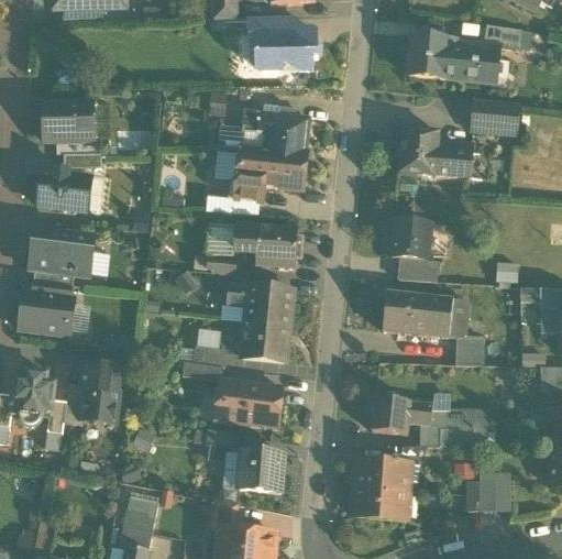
[(238,18),(237,0),(213,0),(215,18),(238,18)]
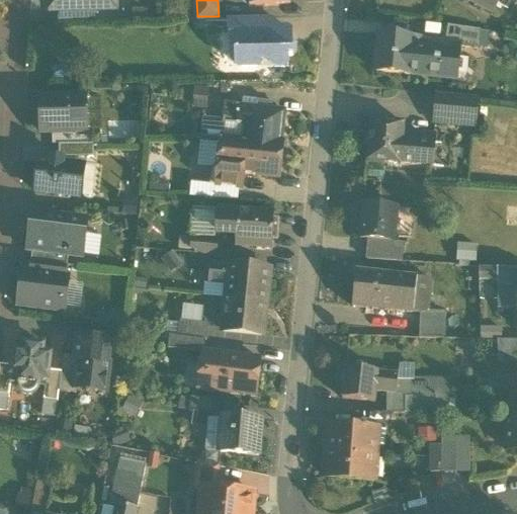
[(471,0),(493,11),(498,0),(471,0)]
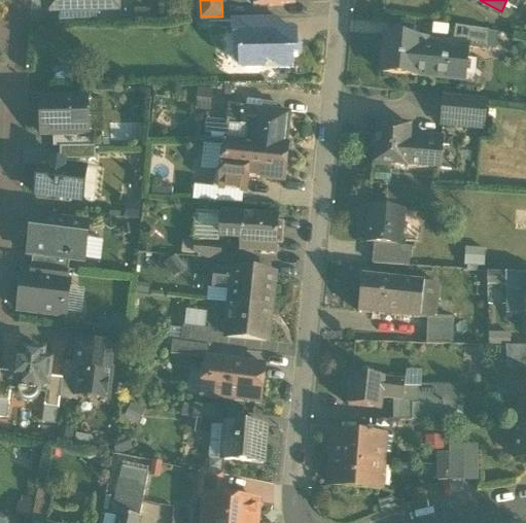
[(97,5),(59,6),(60,21),(97,20),(97,5)]
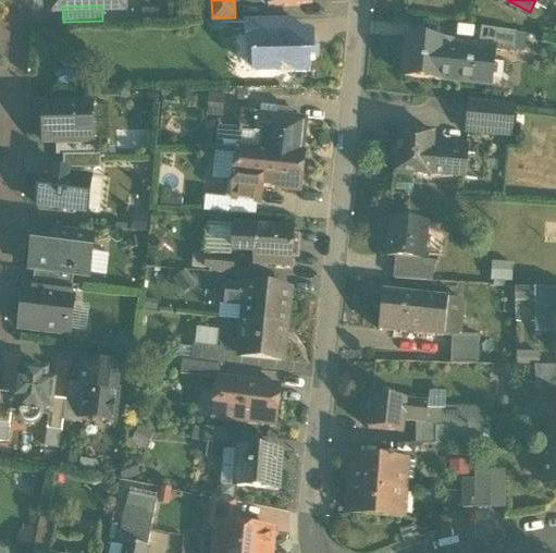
[(246,16),(246,32),(261,31),(261,29),(285,28),(285,15),(246,16)]
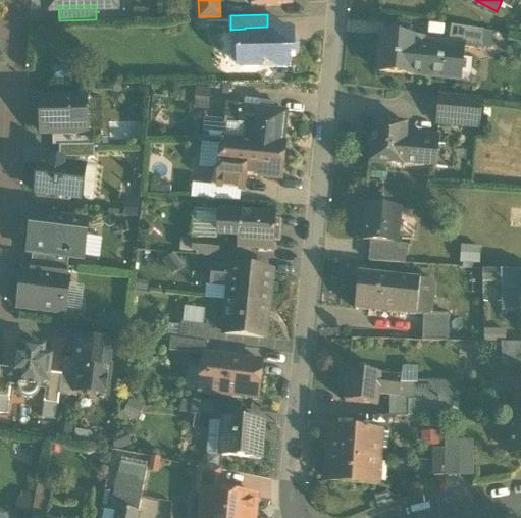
[(451,42),(481,46),(483,27),(454,22),(451,42)]
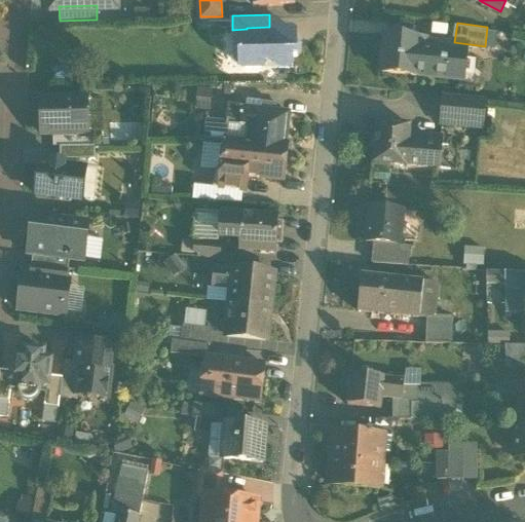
[(274,61),(279,66),(289,66),(293,61),(293,52),(297,52),(301,48),(301,41),(297,37),(296,30),(293,26),(269,27),(247,28),(247,29),(248,42),(245,45),(242,45),(239,48),(239,62),(242,65),(263,65),(266,61),(266,60),(274,59),(274,61)]
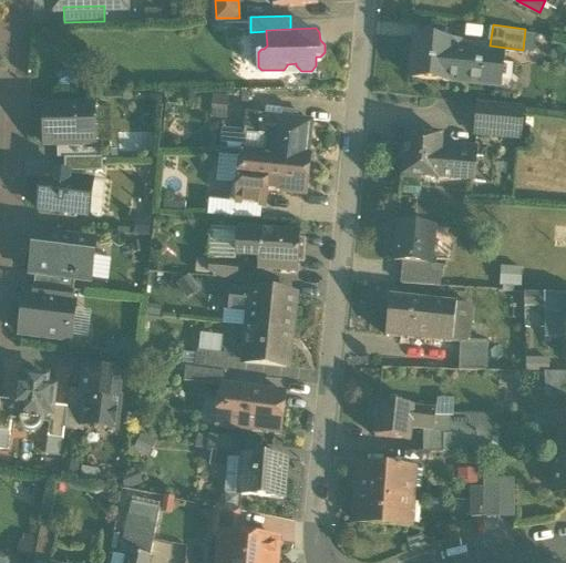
[(448,77),(500,82),(503,53),(451,49),(452,39),(417,34),(415,42),(412,42),(411,51),(414,52),(412,75),(448,79),(448,77)]
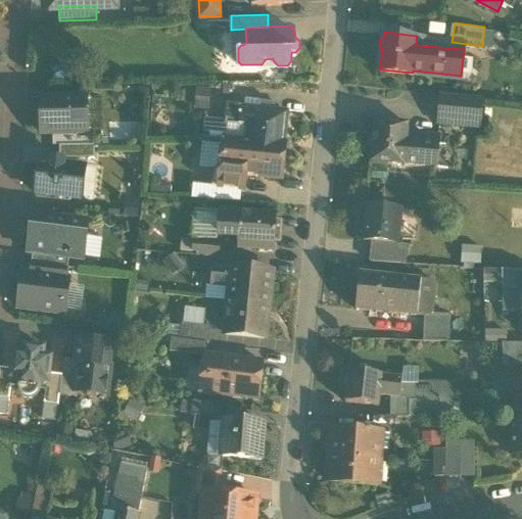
[(66,58),(52,65),(59,80),(74,72),(66,58)]
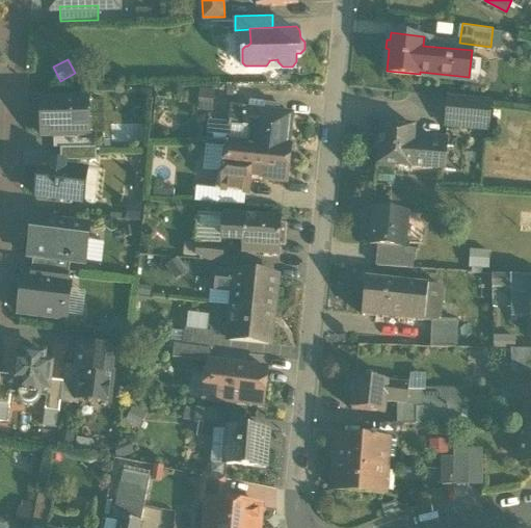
[(200,86),(198,108),(213,108),(214,86),(200,86)]
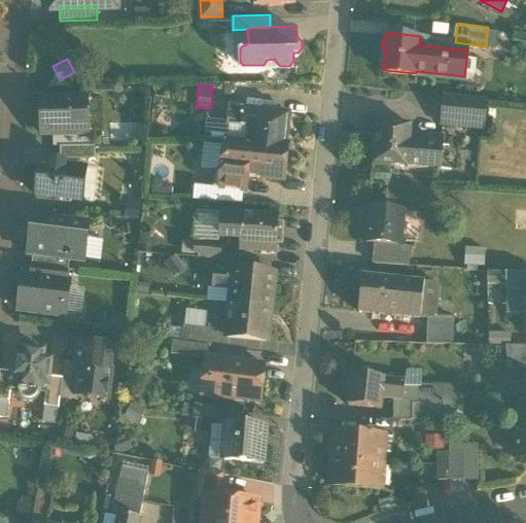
[(444,120),(467,123),(468,111),(483,113),(485,98),(446,94),(444,120)]
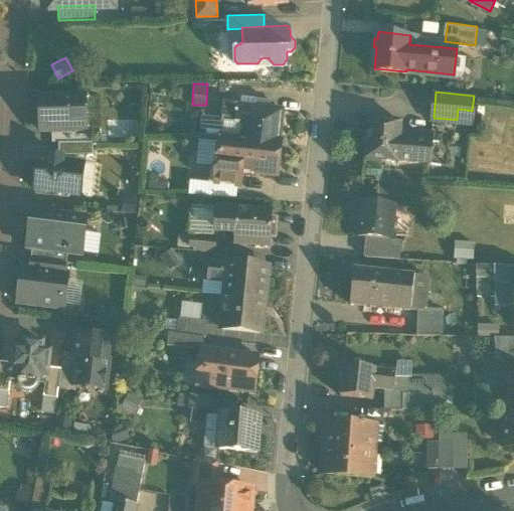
[(39,96),(40,128),(52,128),(75,127),(87,127),(86,95),(39,96)]
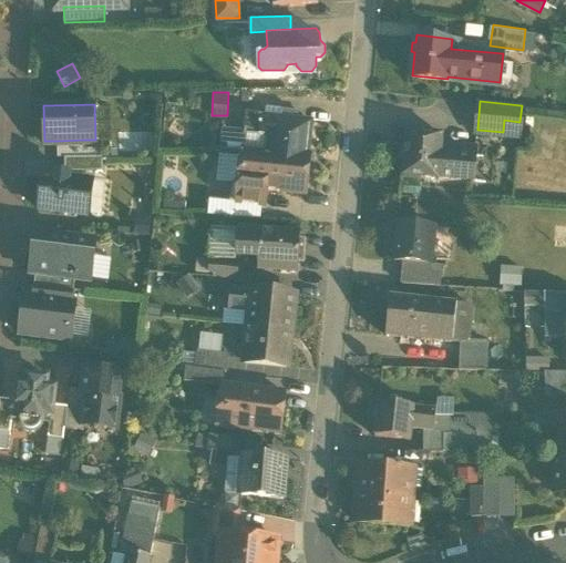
[(247,111),(246,132),(268,134),(267,150),(309,154),(312,118),(297,116),(298,109),(284,108),(283,115),(247,111)]
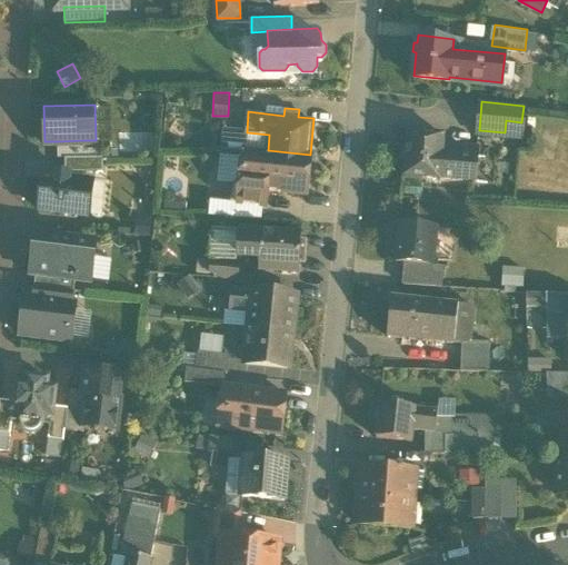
[(521,134),(521,122),(506,120),(505,132),(521,134)]
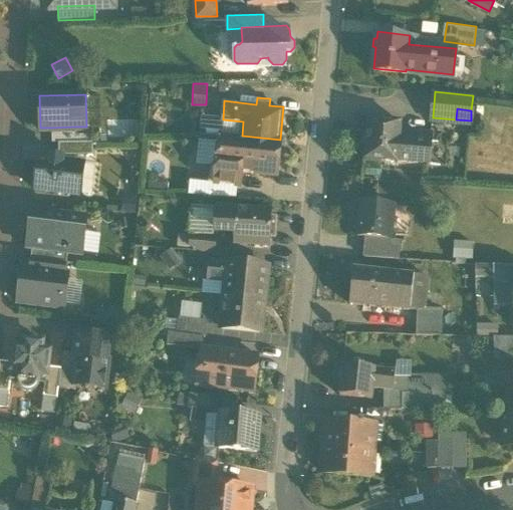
[(365,157),(398,159),(401,136),(402,119),(368,116),(365,157)]
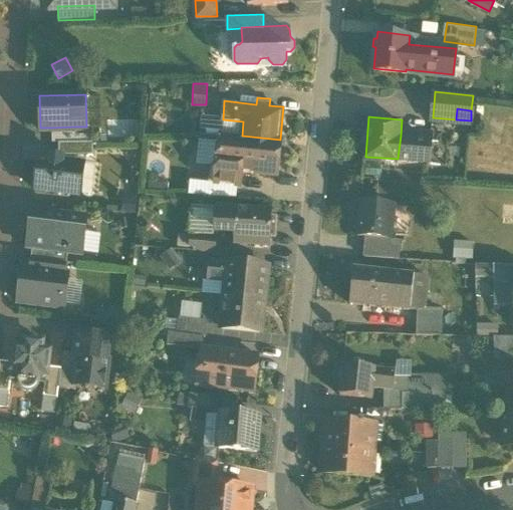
[(221,134),(242,136),(243,121),(223,119),(221,134)]
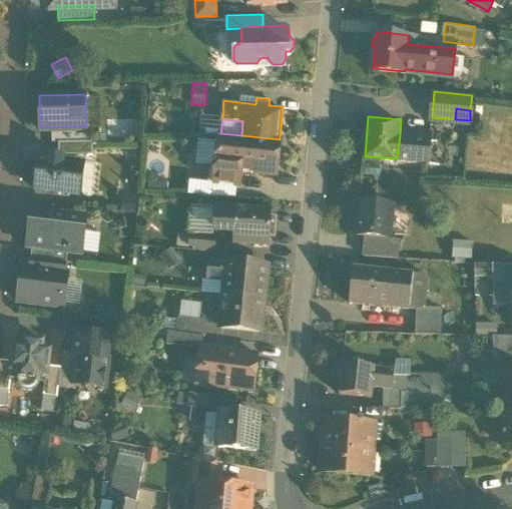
[(52,140),(59,140),(75,139),(75,132),(75,126),(52,127),(52,140)]
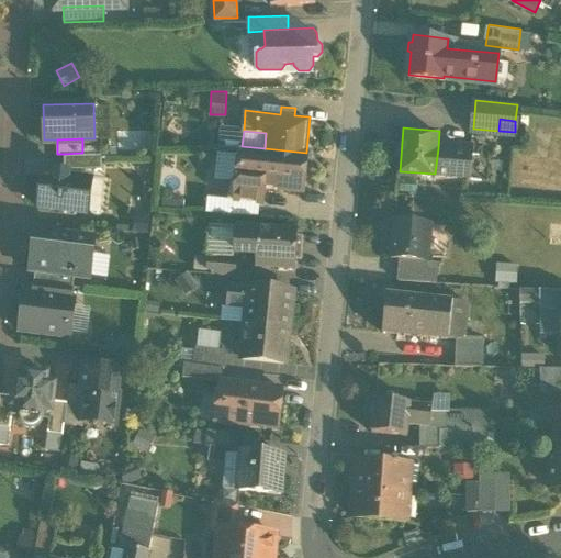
[(238,179),(242,146),(216,146),(214,177),(231,179),(238,179)]
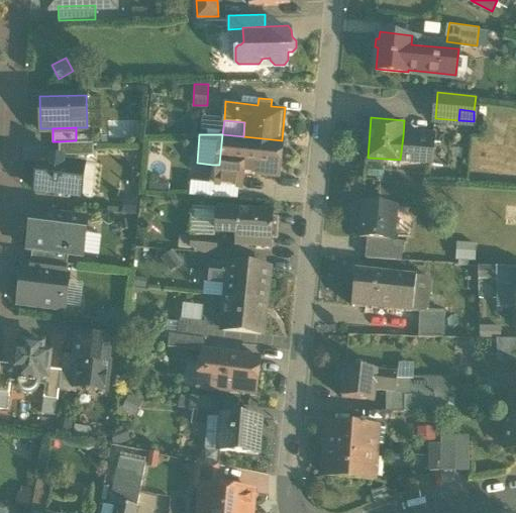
[(282,140),(243,136),(222,134),(219,165),(212,165),(210,181),(240,184),(242,170),(278,174),(282,140)]
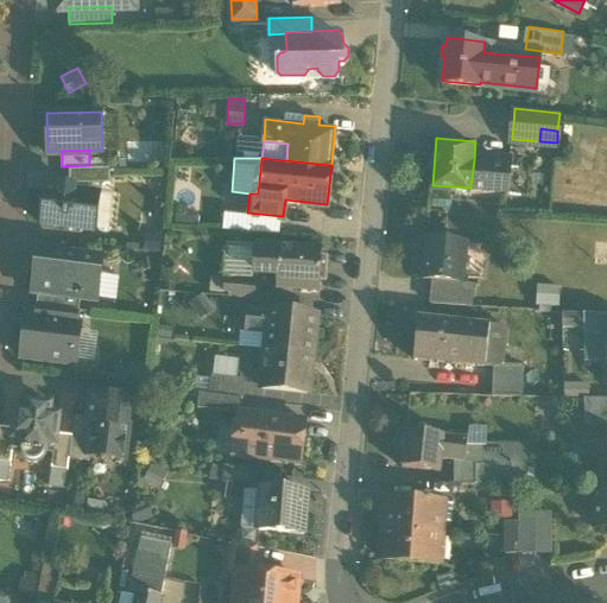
[(509,163),(474,160),(470,188),(506,191),(509,163)]
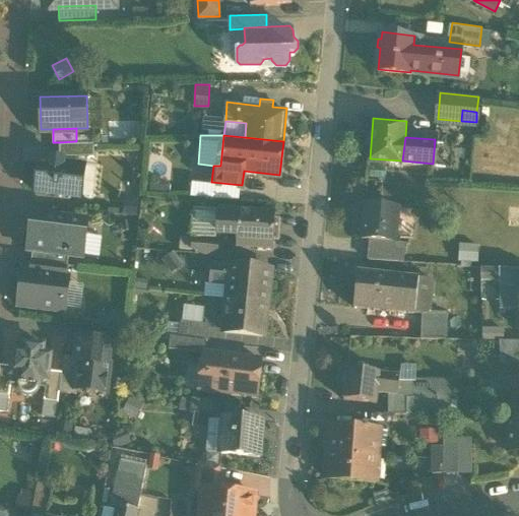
[(89,141),(76,141),(60,142),(60,155),(64,155),(90,154),(94,154),(94,141),(89,141)]
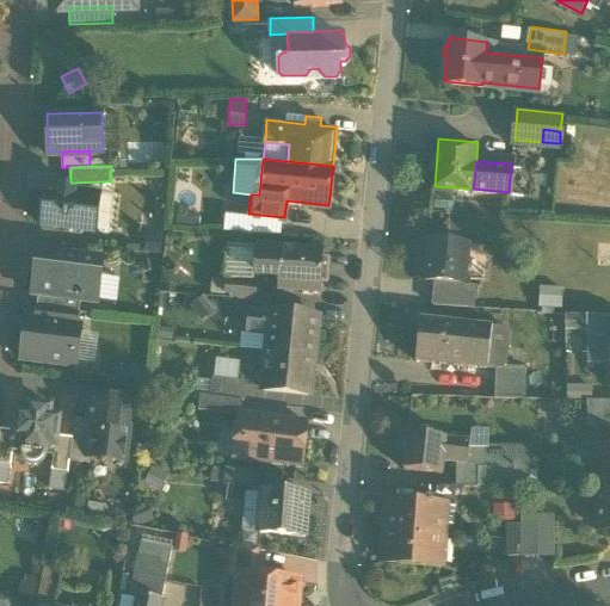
[(75,183),(75,184),(74,189),(99,192),(100,186),(106,181),(75,183)]
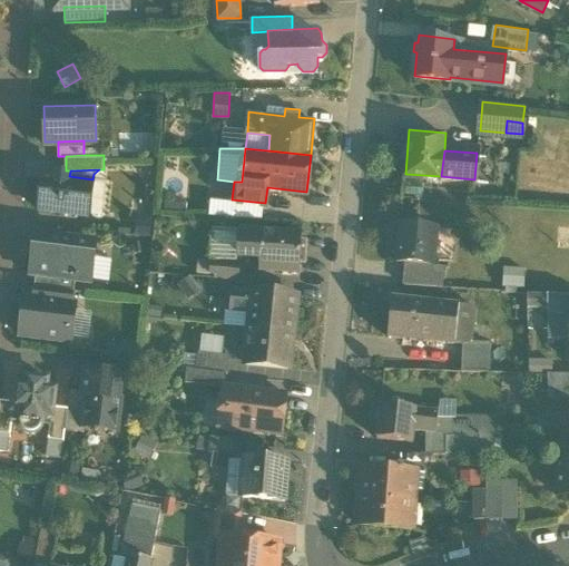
[(39,207),(89,213),(92,179),(69,176),(70,172),(56,171),(55,175),(43,173),(39,207)]
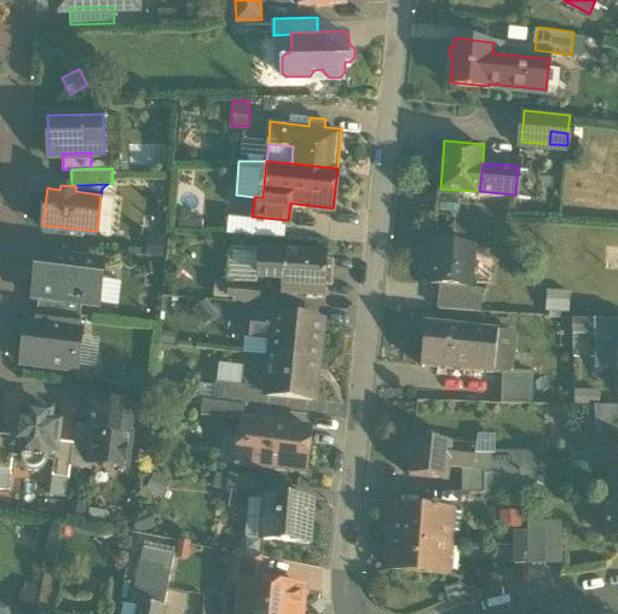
[(116,196),(100,195),(97,231),(111,233),(116,196)]
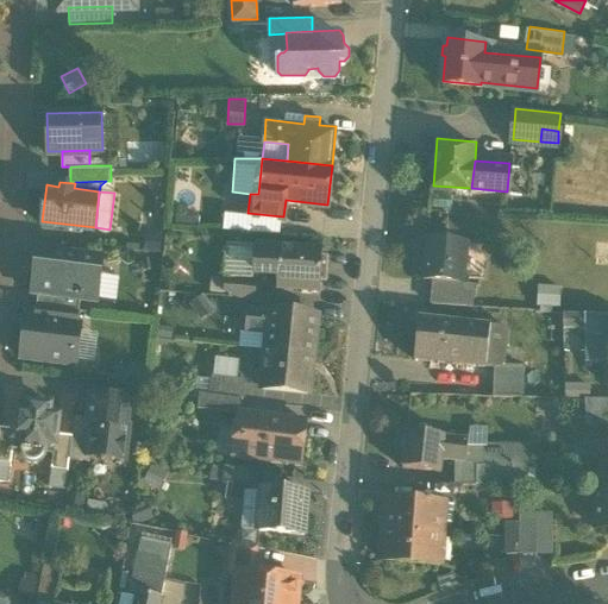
[(283,216),(248,213),(225,211),(223,228),(282,231),(283,216)]
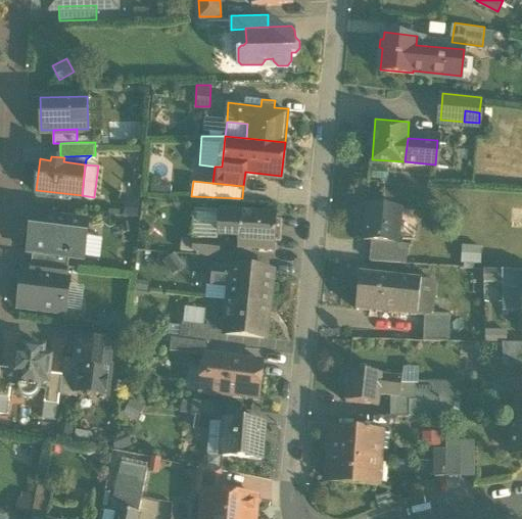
[(172,183),(150,182),(150,191),(172,192),(172,183)]
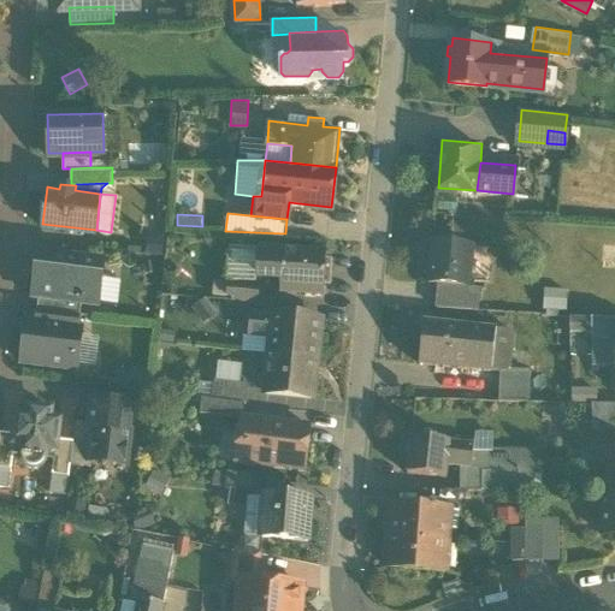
[(148,232),(146,250),(165,253),(167,233),(148,232)]
